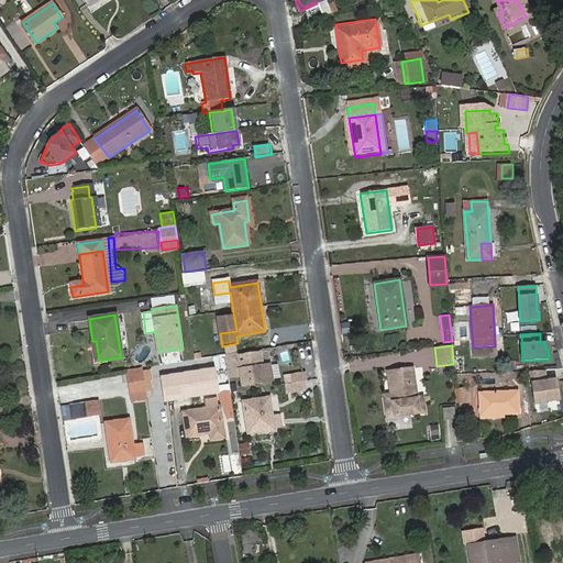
[(495,346),(473,348),(473,357),(496,356),(495,346)]
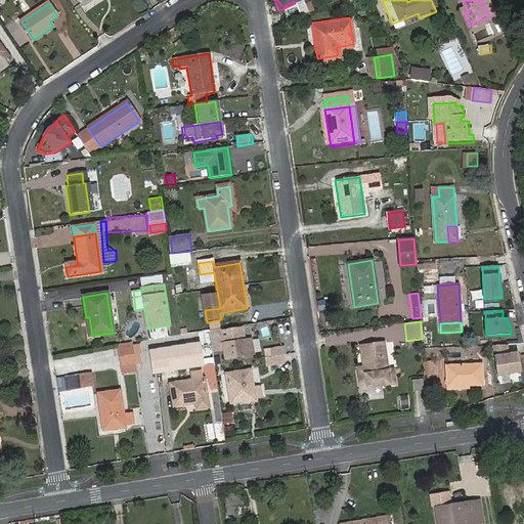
[(388,324),(390,344),(403,343),(401,323),(388,324)]
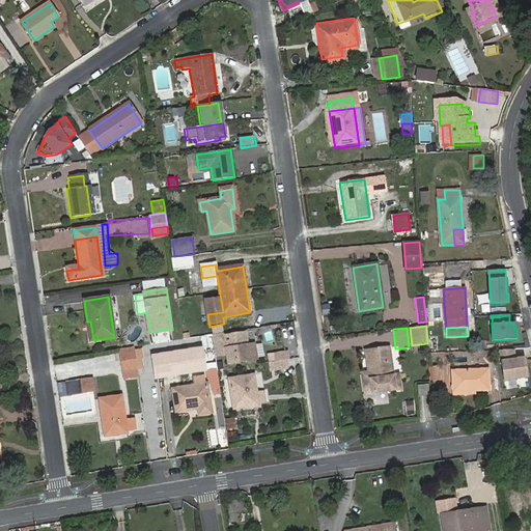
[(224,333),(213,335),(216,357),(227,355),(228,364),(257,360),(254,344),(248,345),(246,333),(224,336),(224,333)]
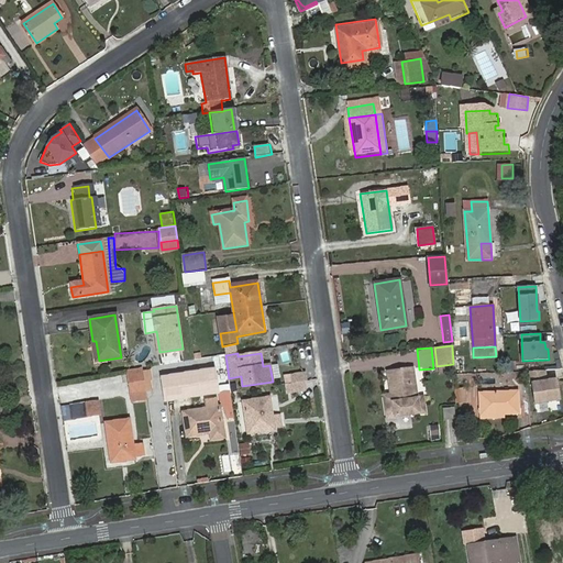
[(455,359),(453,373),(463,374),(464,360),(455,359)]
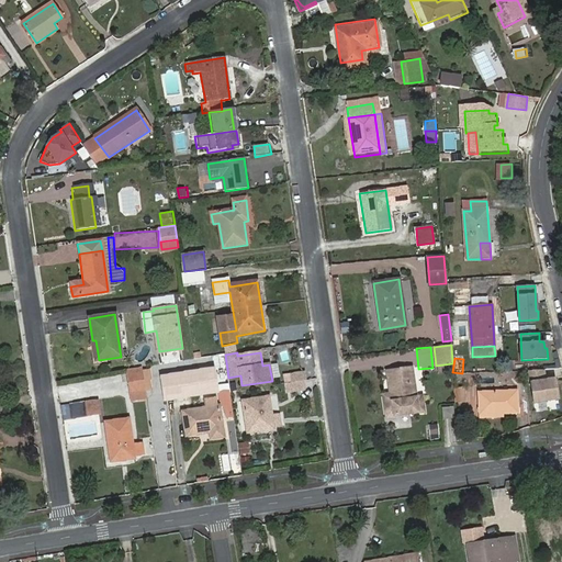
[(214,366),(158,374),(163,401),(218,392),(214,366)]
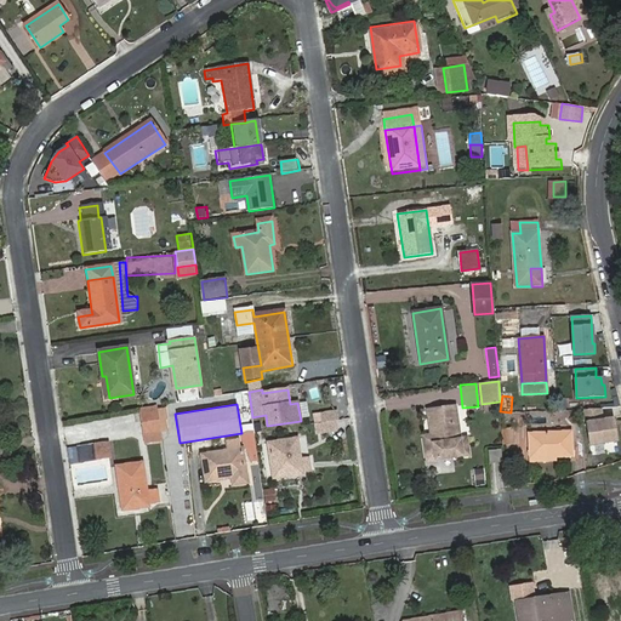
[(158,420),(157,408),(141,410),(144,436),(160,433),(158,420)]
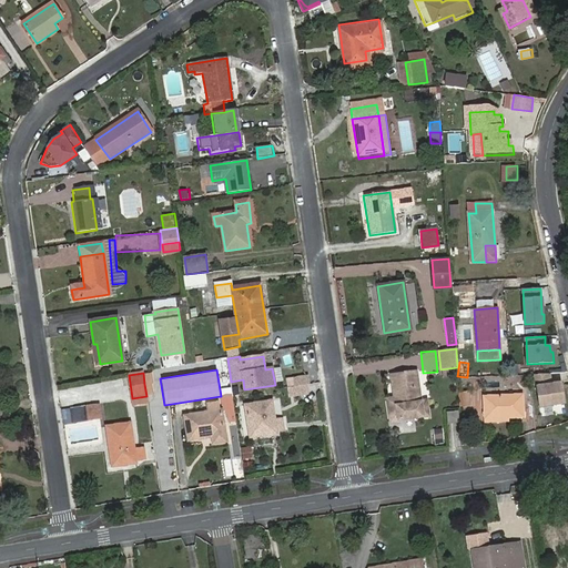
[(391,376),(396,406),(421,403),(416,373),(391,376)]
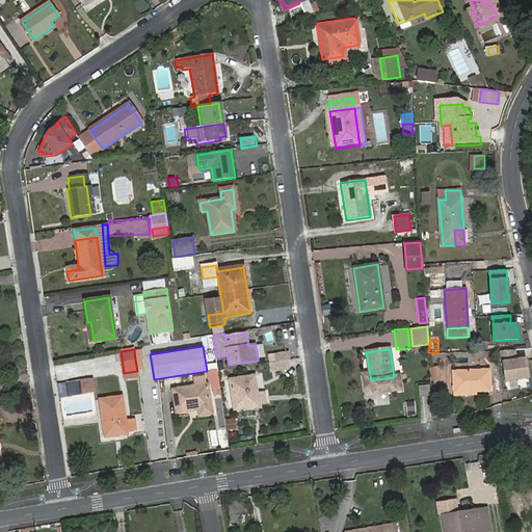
[(515,350),(501,350),(505,381),(527,378),(525,360),(515,360),(515,350)]
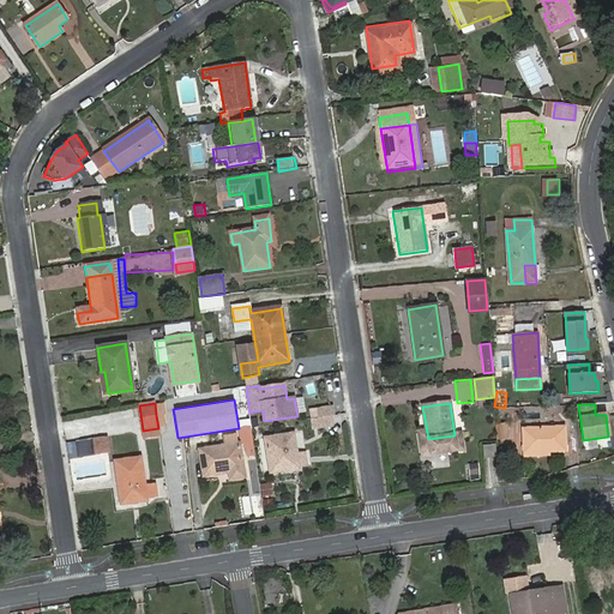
[(333,407),(318,409),(320,419),(331,416),(335,416),(333,407)]
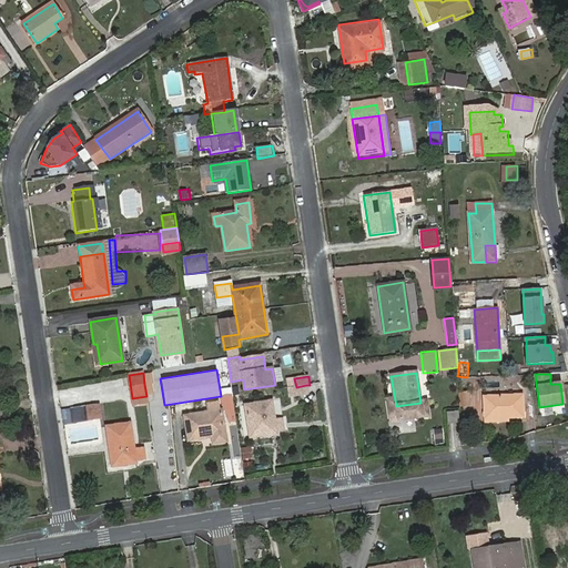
[(296,387),(288,387),(291,396),(308,393),(306,385),(296,387)]
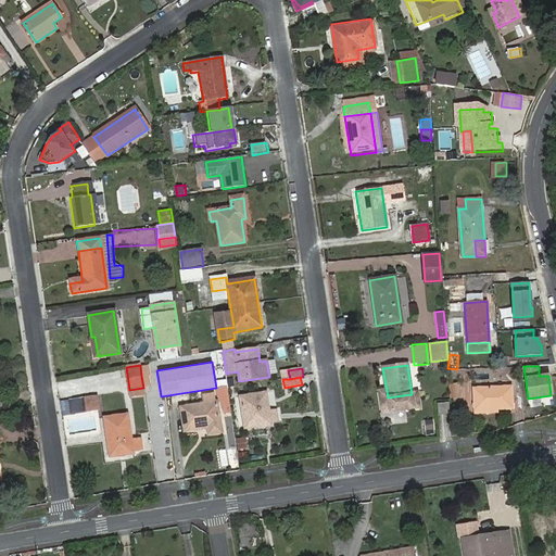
[(462,400),(462,414),(469,414),(470,383),(460,383),(460,400),(462,400)]
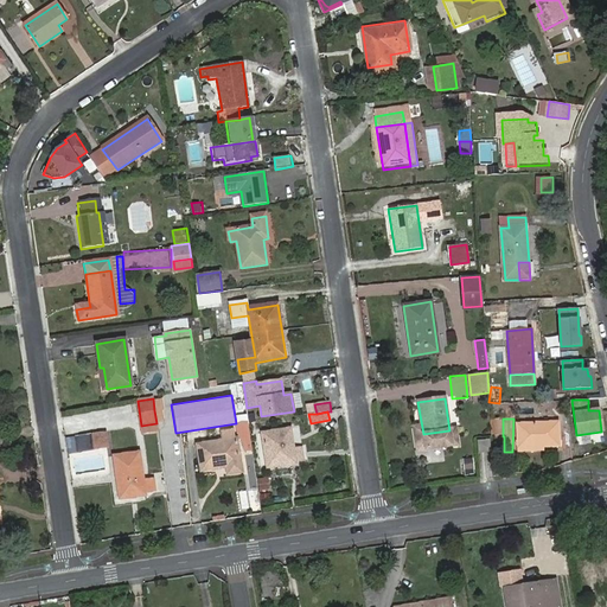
[(517,425),(518,449),(529,449),(529,451),(540,449),(541,447),(560,446),(557,422),(517,425)]
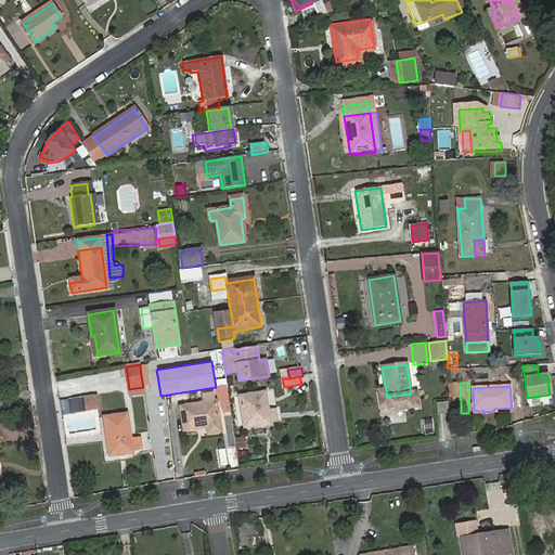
[(241,397),(246,427),(271,423),(266,392),(241,397)]
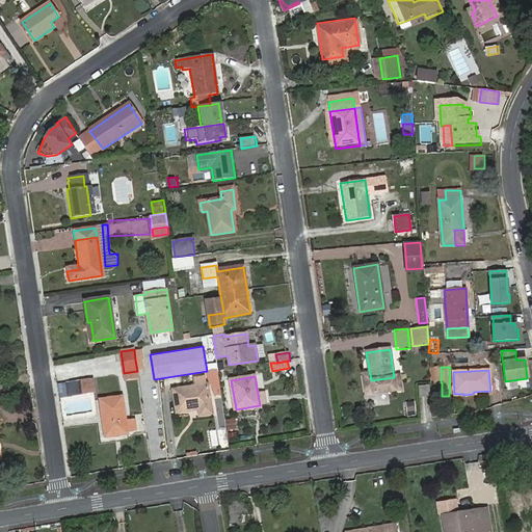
[(80,382),(65,384),(68,397),(82,395),(81,392),(90,390),(88,379),(79,380),(80,382)]
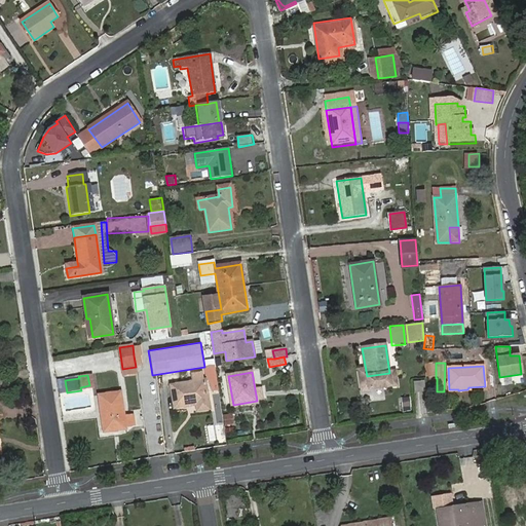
[(65,380),(57,381),(59,393),(67,392),(65,380)]
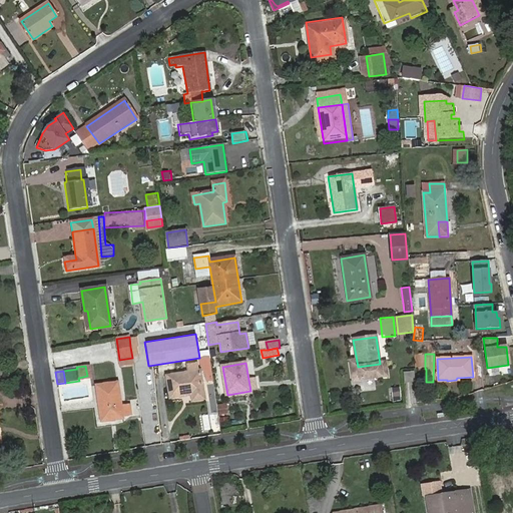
[(167,377),(170,397),(191,394),(193,400),(204,399),(199,371),(167,377)]
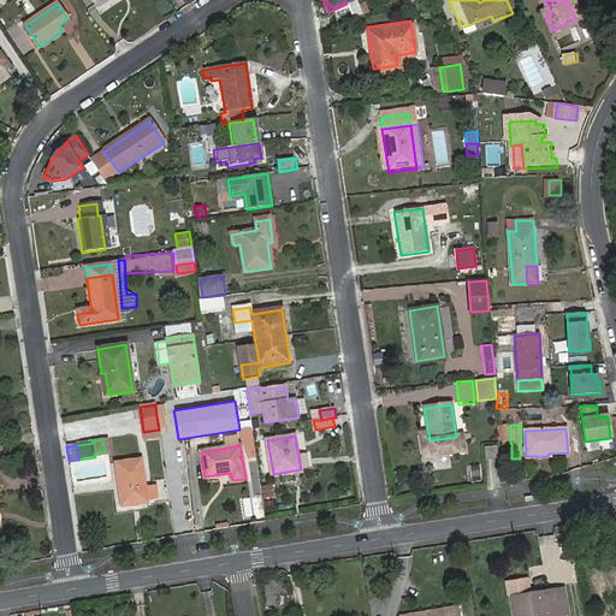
[(484,448),(485,458),(497,457),(496,446),(484,448)]
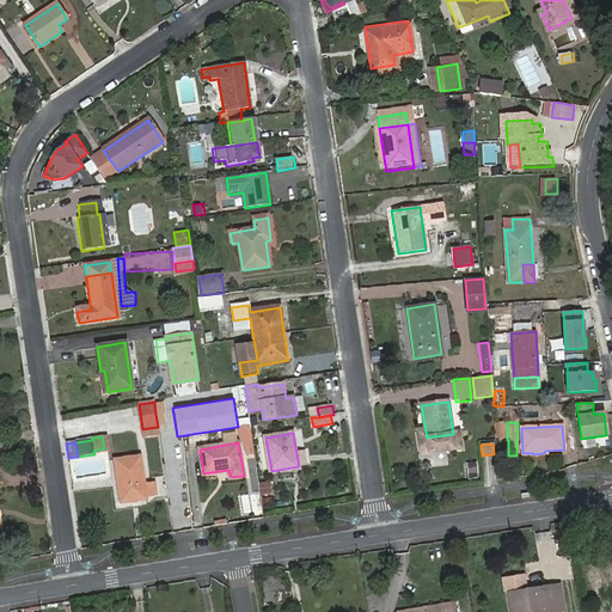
[(115,460),(121,502),(146,499),(139,457),(115,460)]
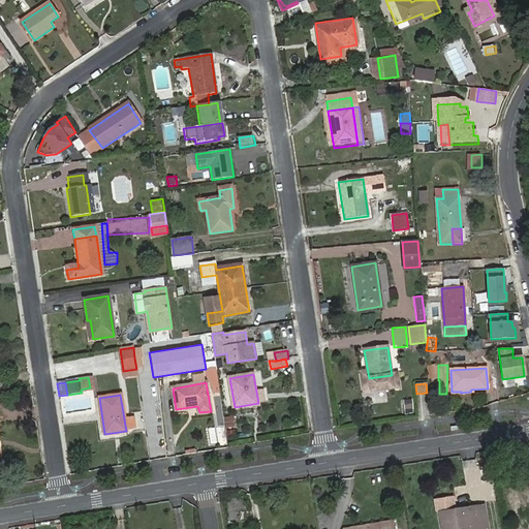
[(402,400),(403,414),(412,413),(411,399),(402,400)]
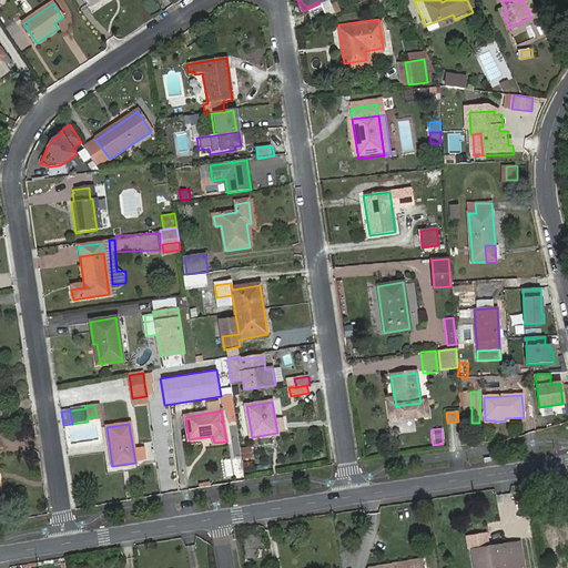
[(252,446),(242,447),(244,459),(254,458),(252,446)]
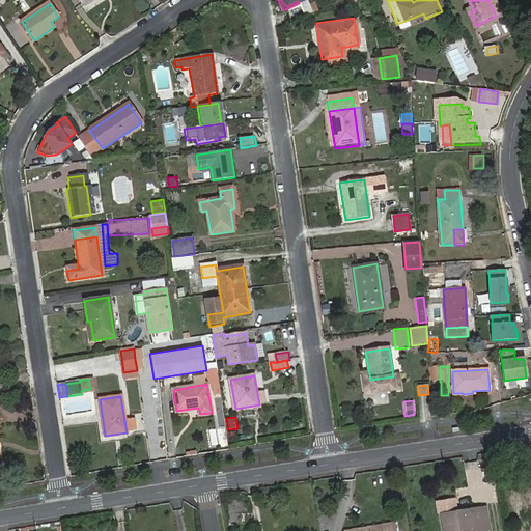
[(451,511),(450,508),(436,511),(439,530),(464,530),(474,529),(474,530),(483,530),(480,504),(456,508),(457,510),(451,511)]
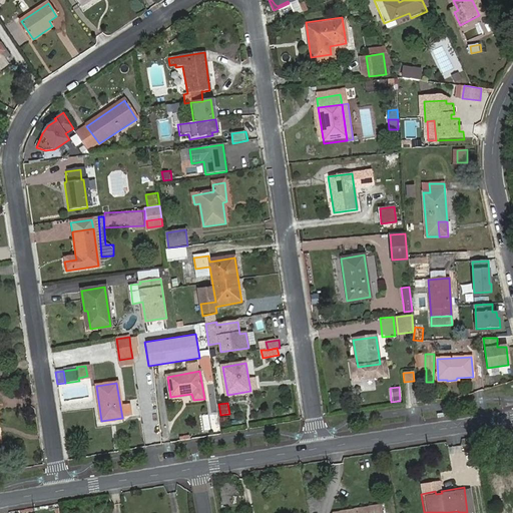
[(512,512),(512,493),(502,495),(503,512),(512,512)]
